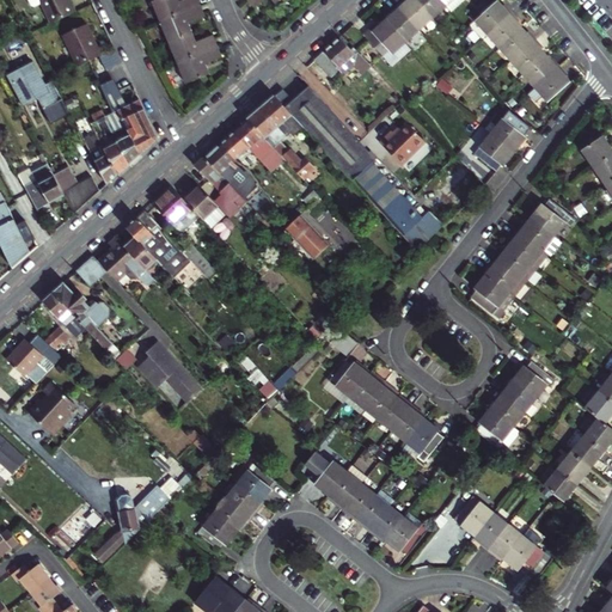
[(41,4),(50,24),(75,12),(68,0),(26,0),(30,6),(34,7),(41,4)]
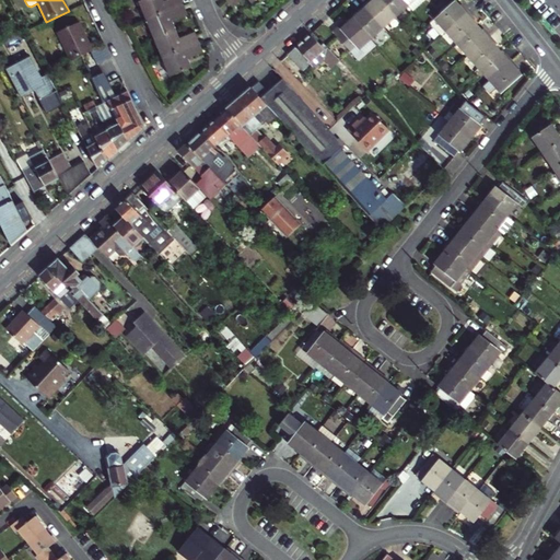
[(142,0),(139,1),(148,21),(184,6),(181,0),(166,0),(164,1),(163,0),(142,0)]
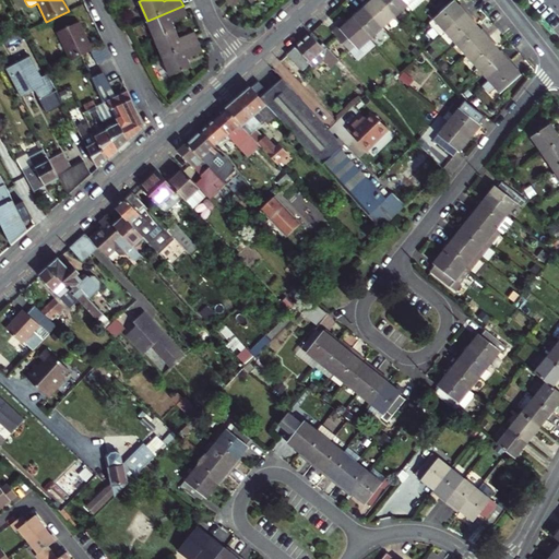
[(368,0),(363,6),(382,27),(395,16),(380,0),(372,0),(373,0),(372,0),(368,0)]
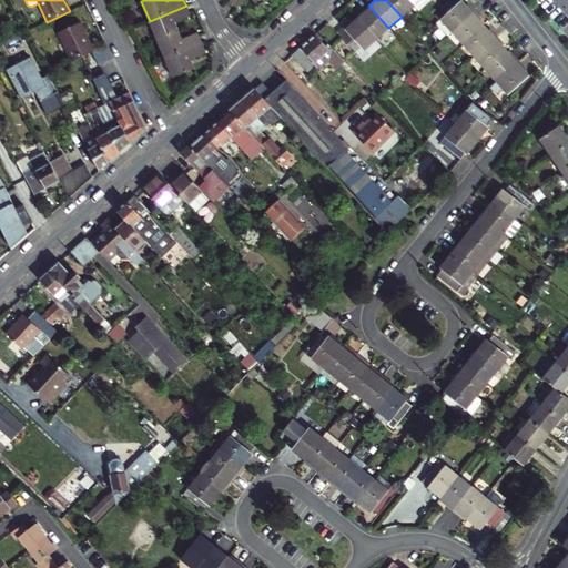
[(386,0),(402,17),(414,6),(408,0),(386,0)]
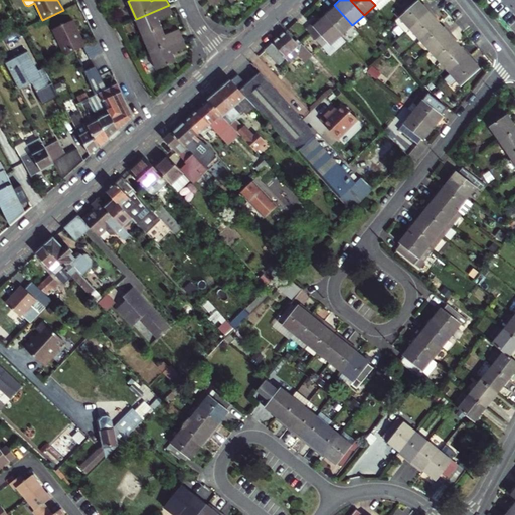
[(370,0),(375,5),(379,9),(389,0),(370,0)]
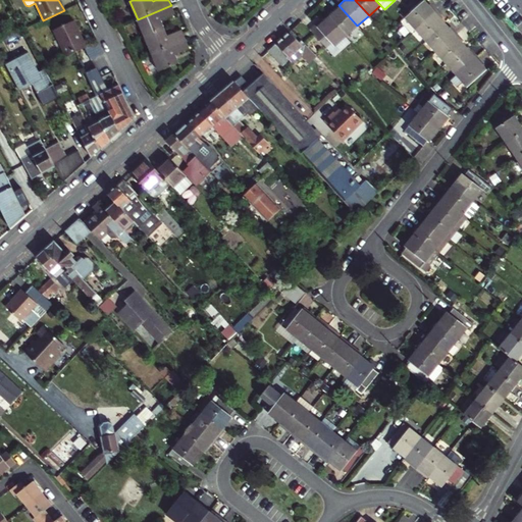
[(411,33),(415,30),(436,10),(430,4),(428,5),(424,0),(417,6),(411,12),(409,13),(405,17),(404,19),(401,20),(411,33)]
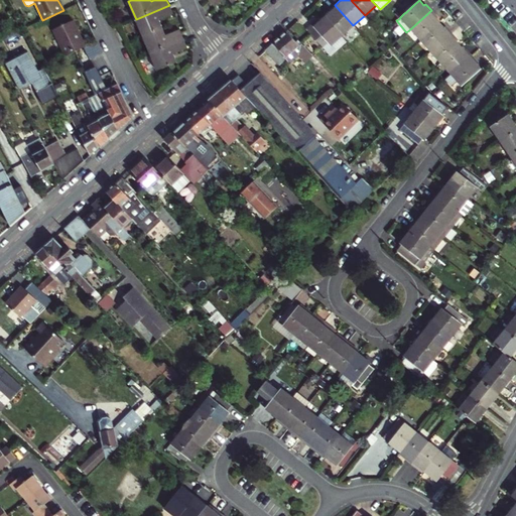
[(406,12),(412,6),(407,1),(401,6),(406,12)]
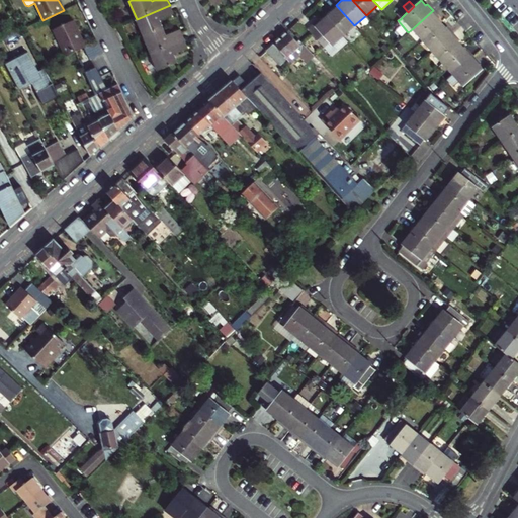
[(144,36),(163,27),(160,20),(174,14),(170,5),(137,19),(144,36)]
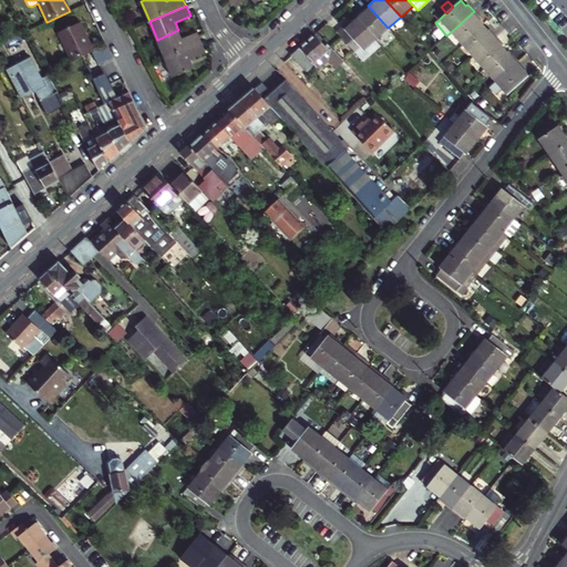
[(358,19),(375,39),(388,28),(368,6),(361,12),(362,14),(358,19)]
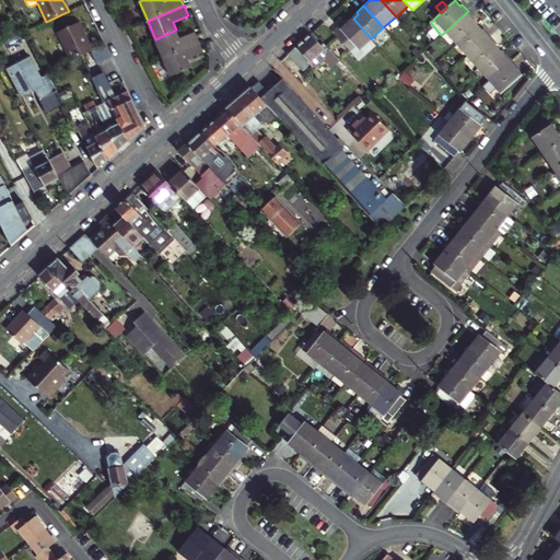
[(429,15),(433,21),(434,19),(439,14),(434,10),(429,15)]
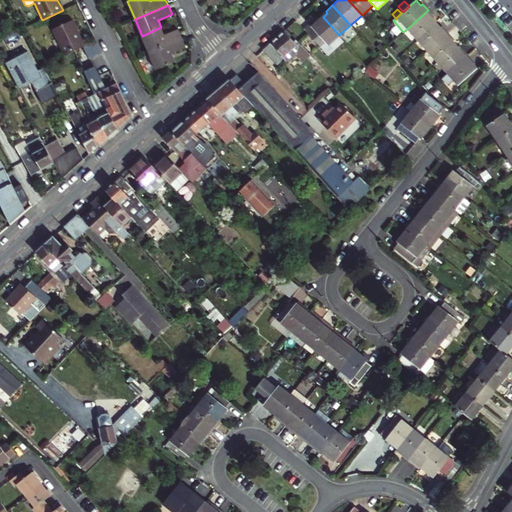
[(428,10),(407,29),(417,40),(436,24),(433,19),(435,17),(428,10)]
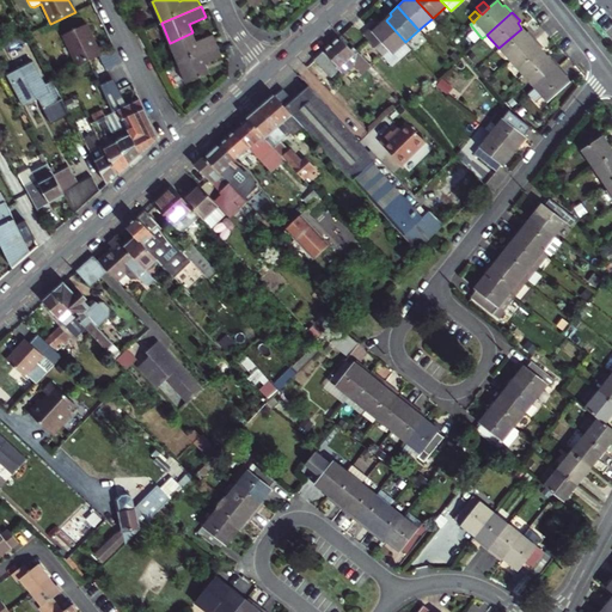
[(392,54),(404,43),(405,42),(386,20),(379,26),(366,38),(383,55),(387,50),(392,54)]
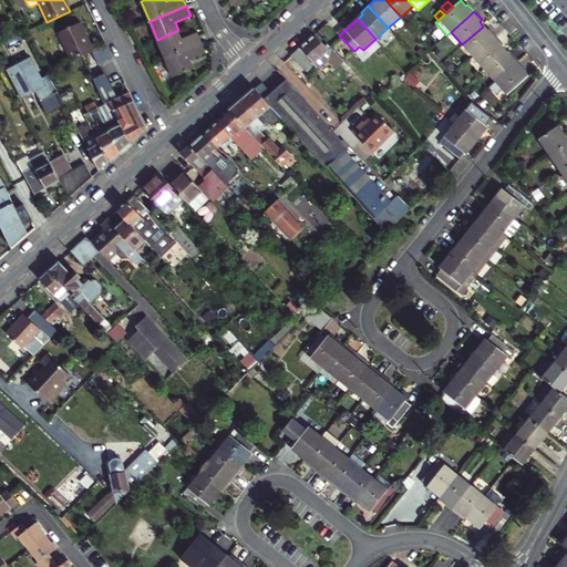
[(336,32),(339,35),(351,24),(348,21),(336,32)]
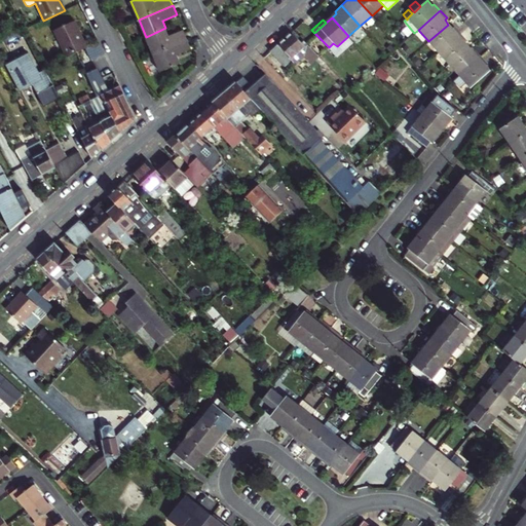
[(67,57),(84,48),(77,33),(79,32),(73,22),(53,31),(67,57)]
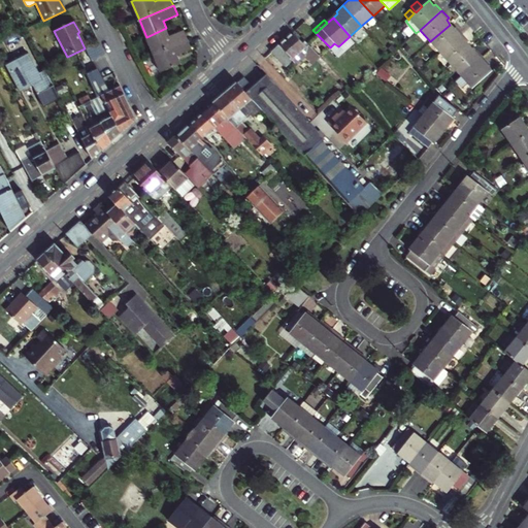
[(454,29),(450,25),(430,41),(440,53),(462,34),(456,27),(454,29)]
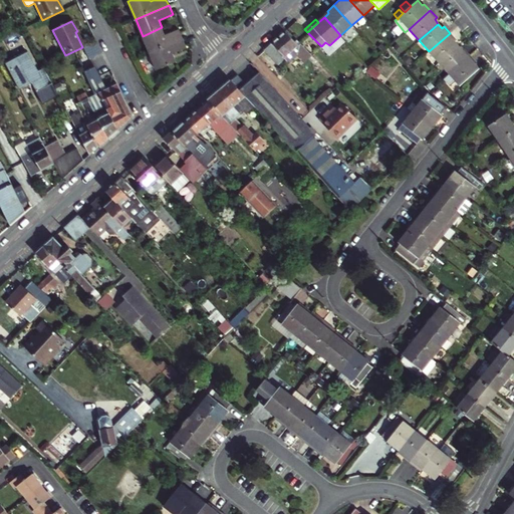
[(150,53),(182,39),(178,29),(165,35),(162,27),(143,36),(150,53)]
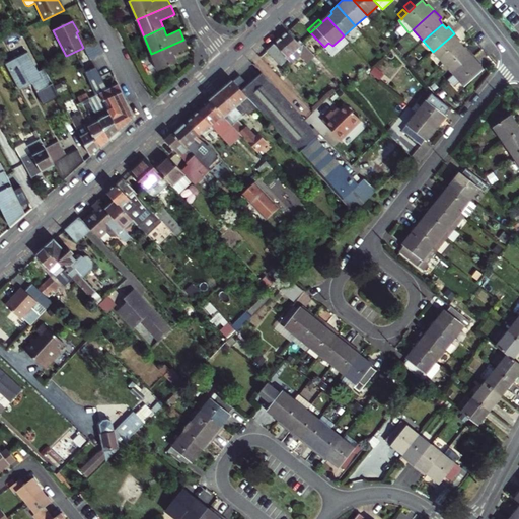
[(85,47),(78,31),(76,32),(83,48),(85,47)]
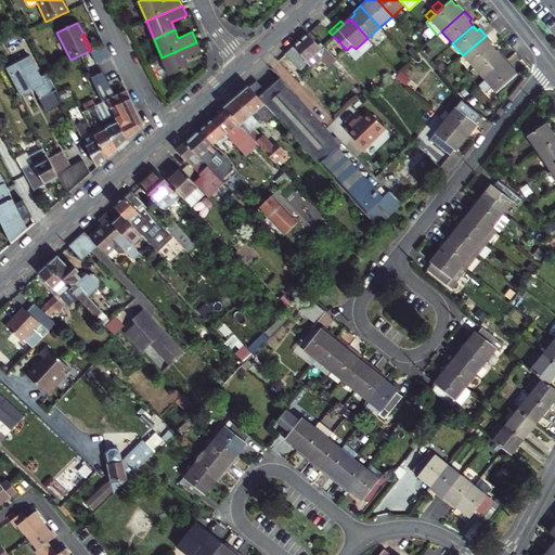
[(285,54),(299,69),(305,64),(321,50),(333,64),(337,61),(321,42),(319,44),(308,34),(285,54)]
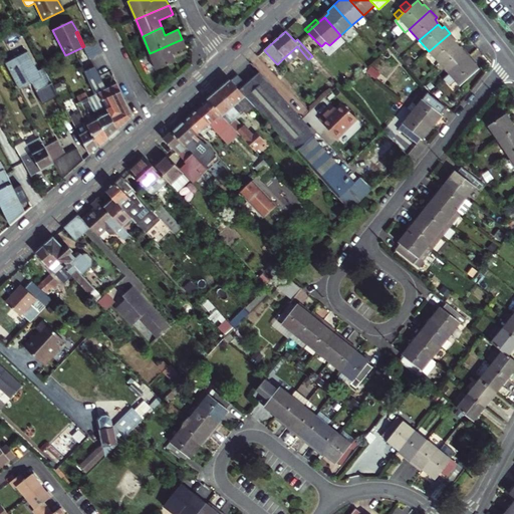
[(456,40),(450,33),(429,51),(440,63),(458,46),(454,42),(456,40)]
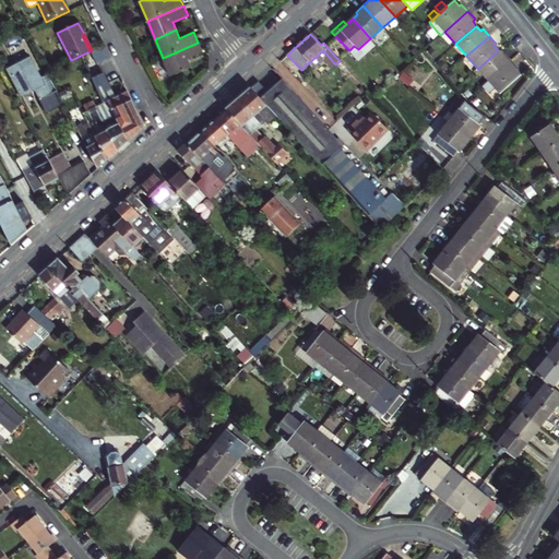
[(375,45),(369,39),(358,49),(354,46),(349,50),(348,51),(357,61),(375,45)]
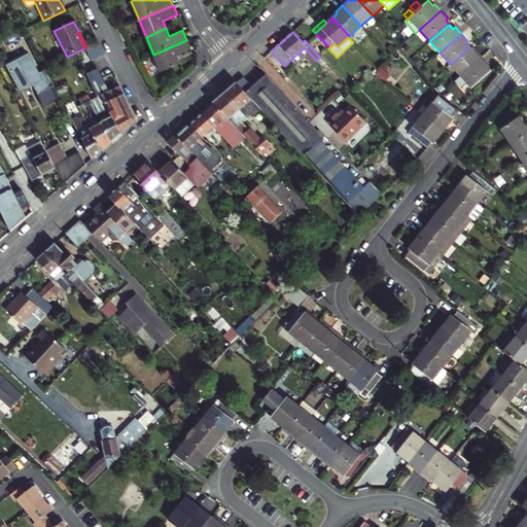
[(190,49),(186,40),(153,55),(161,72),(180,64),(177,56),(190,49)]
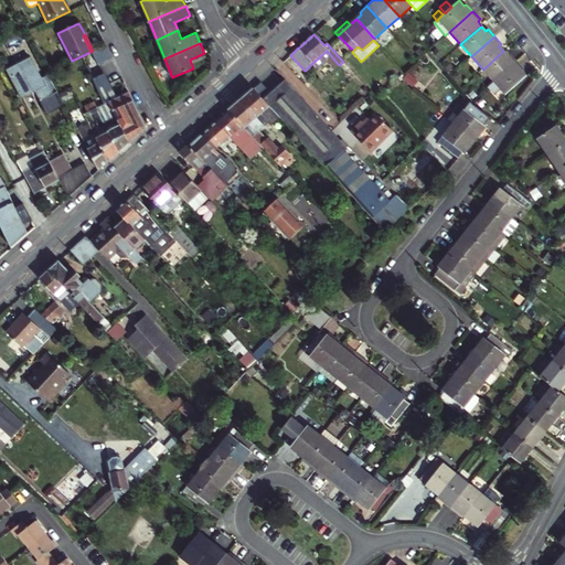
[(95,59),(108,52),(106,46),(92,53),(95,59)]
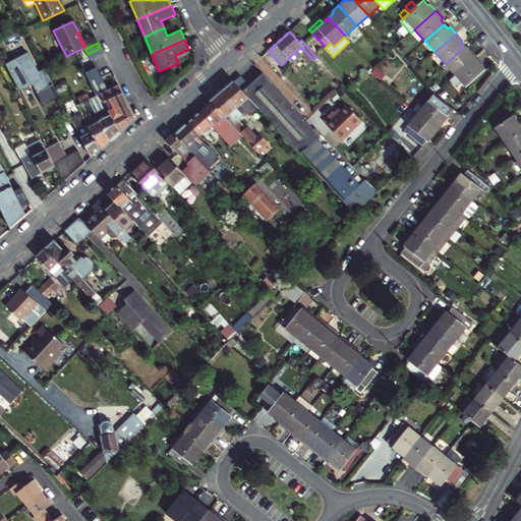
[(301,47),(286,60),(291,65),(302,55),(309,63),(312,60),(301,47)]
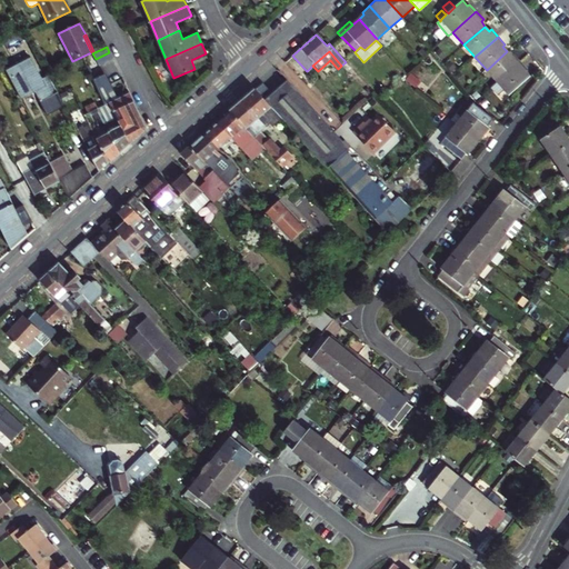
[(507,51),(487,70),(498,82),(520,62),(513,53),(511,56),(507,51)]
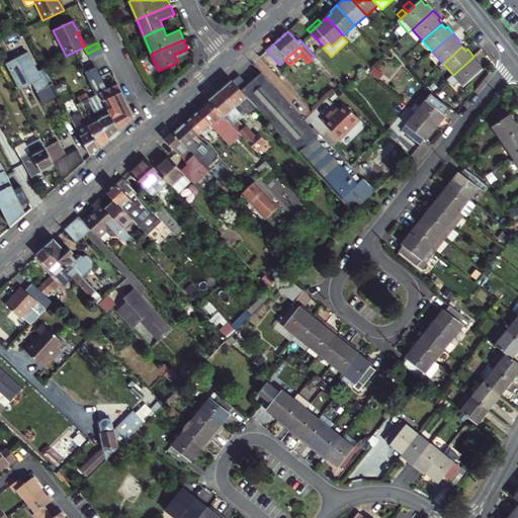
[(101,52),(99,48),(87,54),(90,60),(95,57),(94,56),(101,52)]
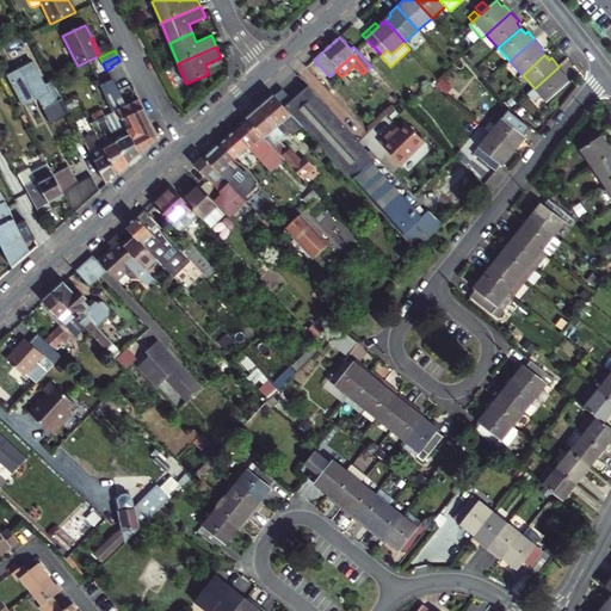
[(24,105),(35,99),(38,97),(41,102),(48,115),(66,105),(41,59),(8,76),(24,105)]
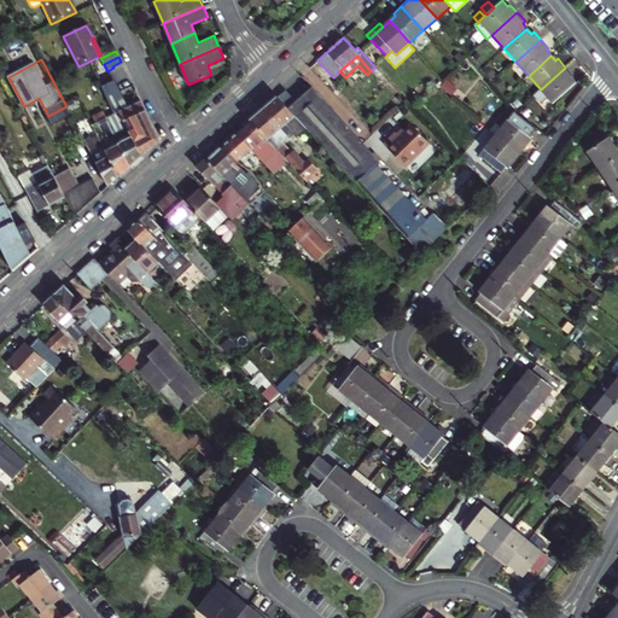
[(565,68),(541,89),(534,95),(541,104),(548,98),(553,103),(576,83),(570,77),(572,75),(565,68)]
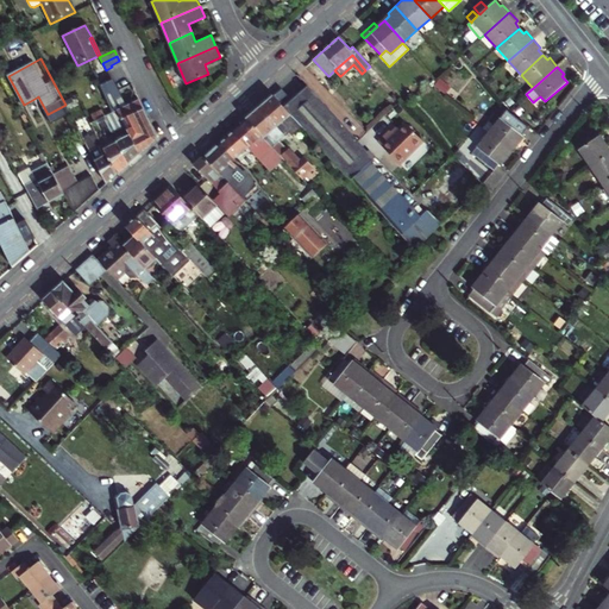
[(496,83),(491,77),(485,81),(490,87),(496,83)]
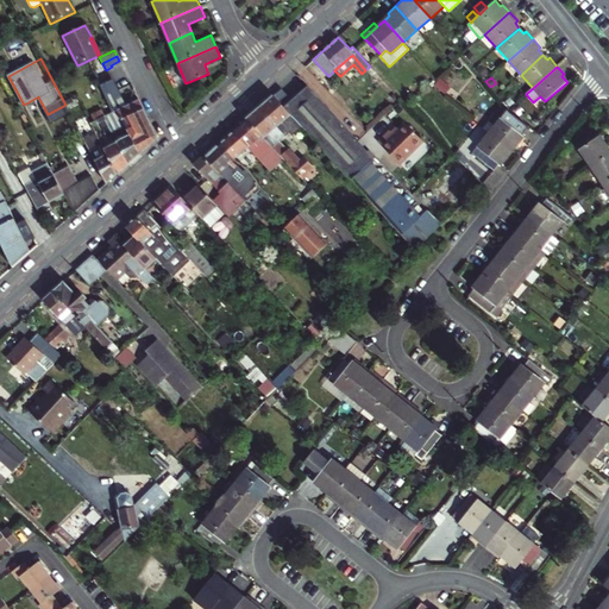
[(439,79),(433,86),(438,88),(443,81),(439,79)]
